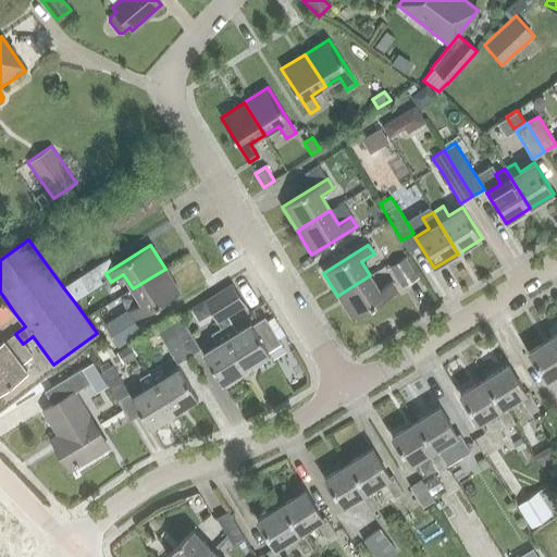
[(418,277),(405,256),(388,267),(401,288),(418,277)]
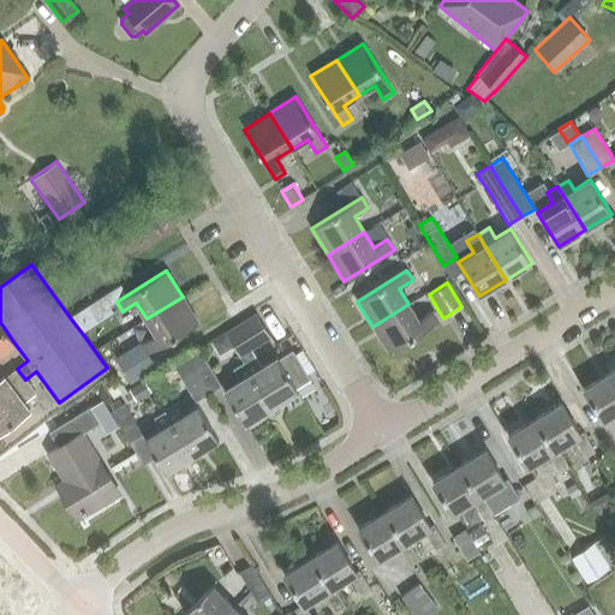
[(113,312),(108,306),(102,297),(70,317),(82,333),(113,312)]
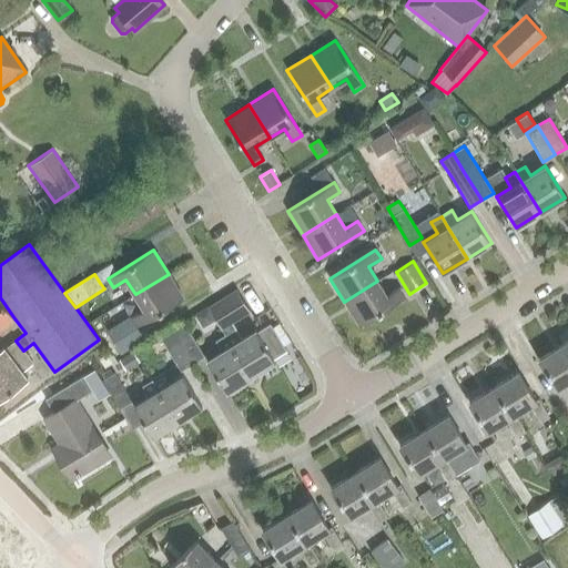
[(137,326),(183,297),(169,274),(135,294),(144,308),(131,317),(137,326)]
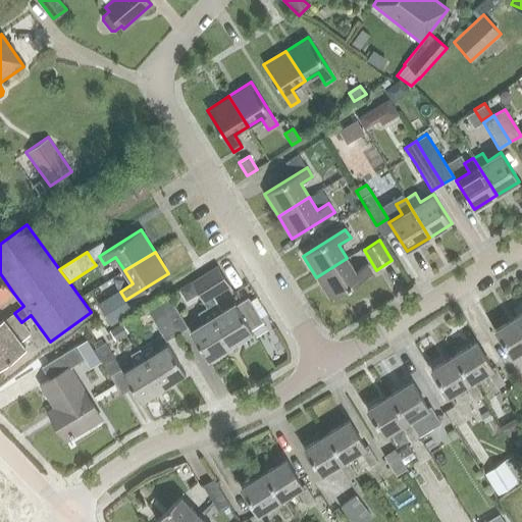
[(330,300),(372,273),(367,264),(355,272),(347,258),(316,277),(330,300)]
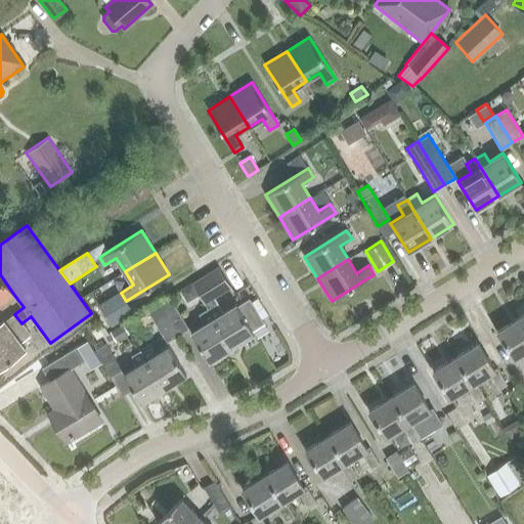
[(249,299),(236,306),(235,304),(222,312),(213,297),(230,287),(218,267),(191,284),(208,309),(208,308),(231,347),(254,334),(252,331),(264,323),(249,299)]
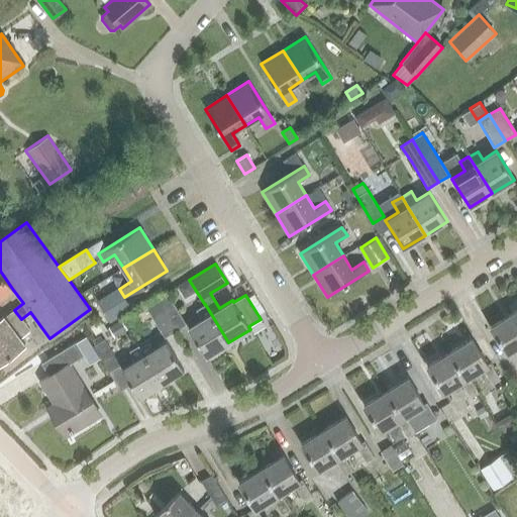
[(0,271),(0,299),(13,290),(0,271)]
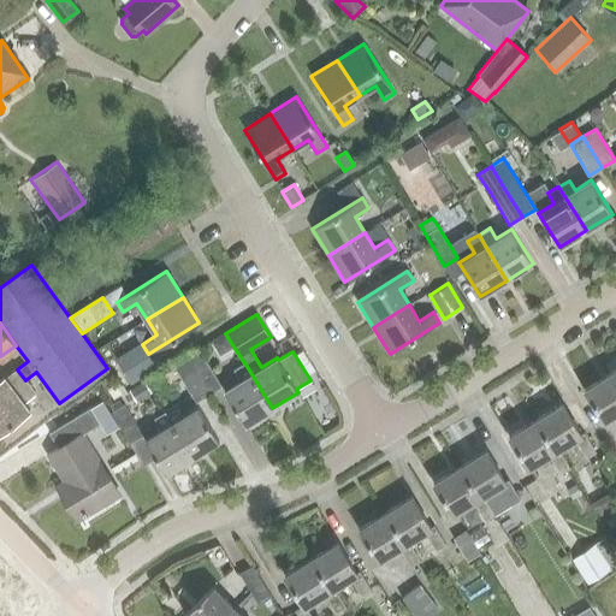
[(185,356),(207,395),(221,386),(199,349),(185,356)]
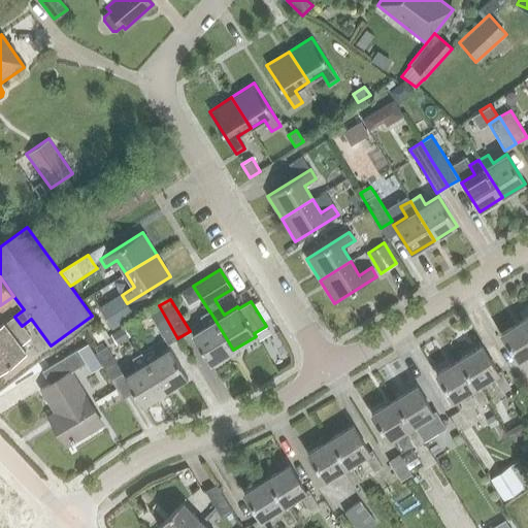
[(168,344),(177,338),(159,305),(149,312),(168,344)]
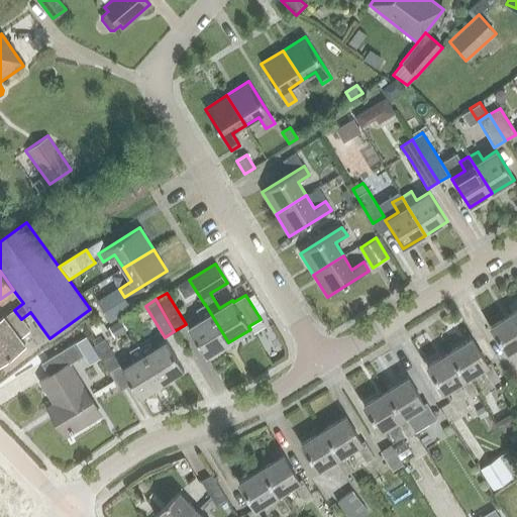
[(206,356),(228,342),(205,304),(205,305),(196,310),(202,319),(188,327),(206,356)]
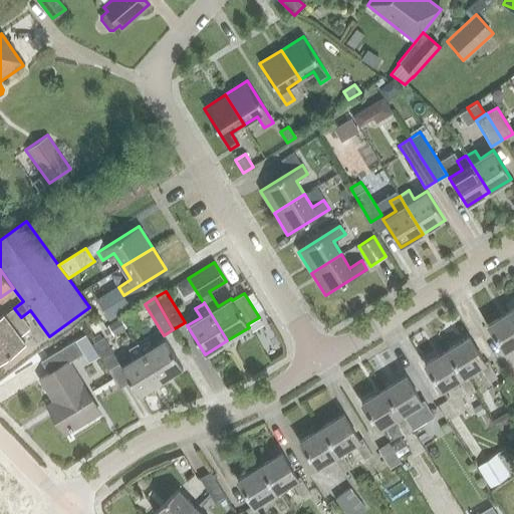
[(29,327),(21,317),(14,308),(4,315),(3,314),(0,316),(0,360),(24,342),(19,335),(29,327)]
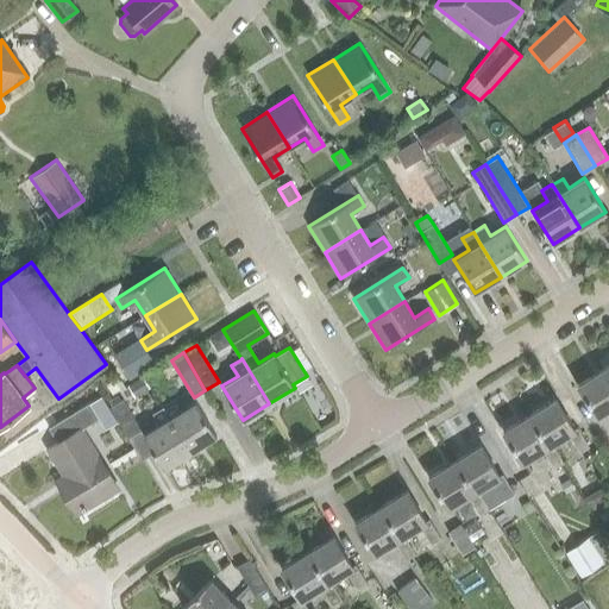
[(608,377),(604,369),(578,385),(597,416),(608,409),(608,410),(608,377)]
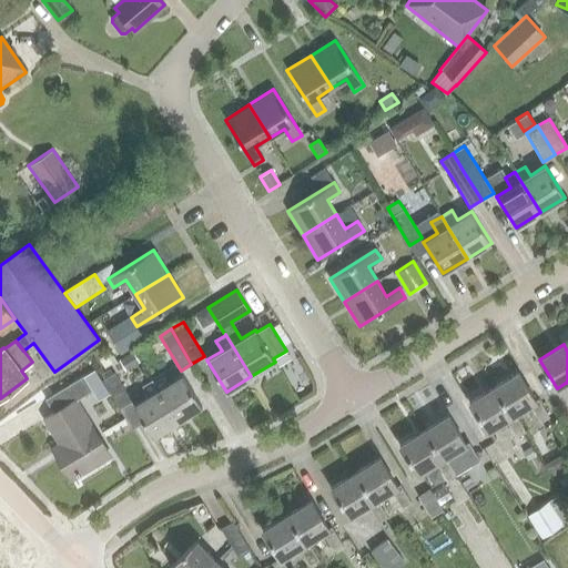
[(133,351),(119,359),(125,369),(140,361),(133,351)]
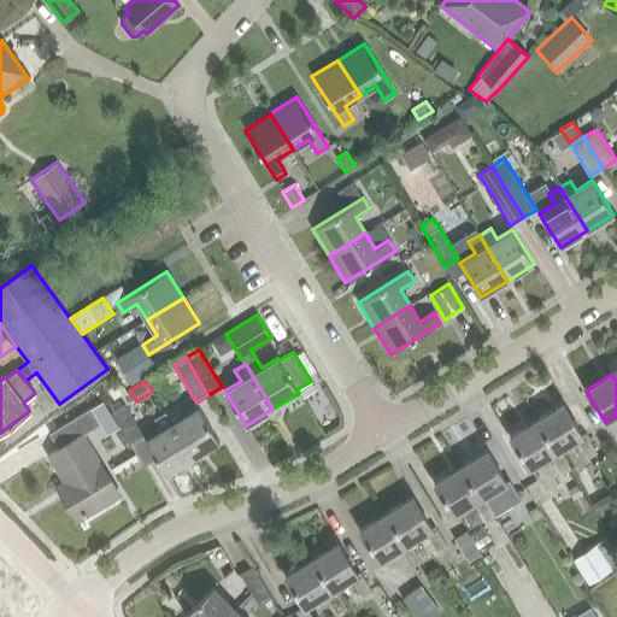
[(112,417),(103,401),(92,409),(100,424),(112,417)]
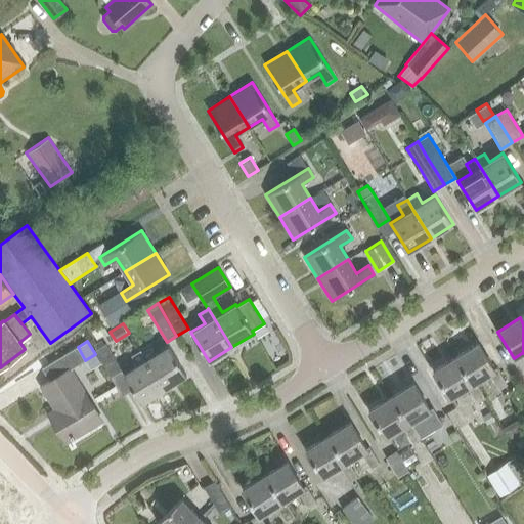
[(111,377),(122,369),(105,344),(94,350),(111,377)]
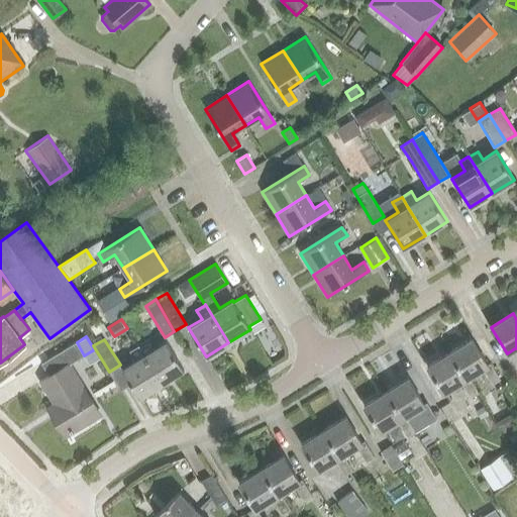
[(492,384),(500,380),(490,363),(487,365),(472,339),(449,352),(466,379),(469,377),(483,369),(492,384)]
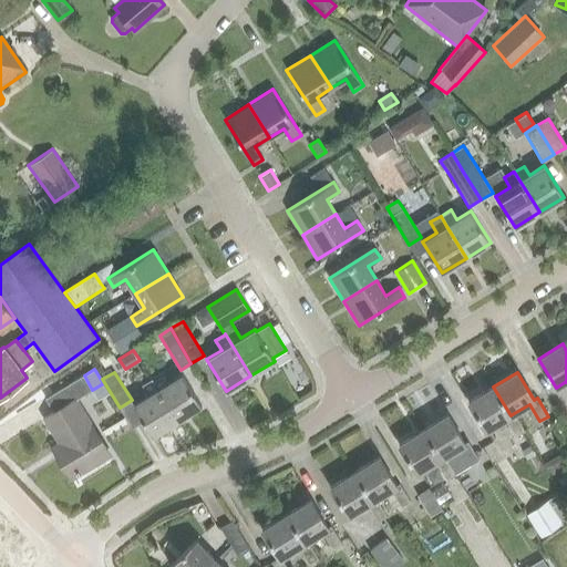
[(154,382),(177,421),(202,406),(182,374),(167,383),(163,377),(154,382)]
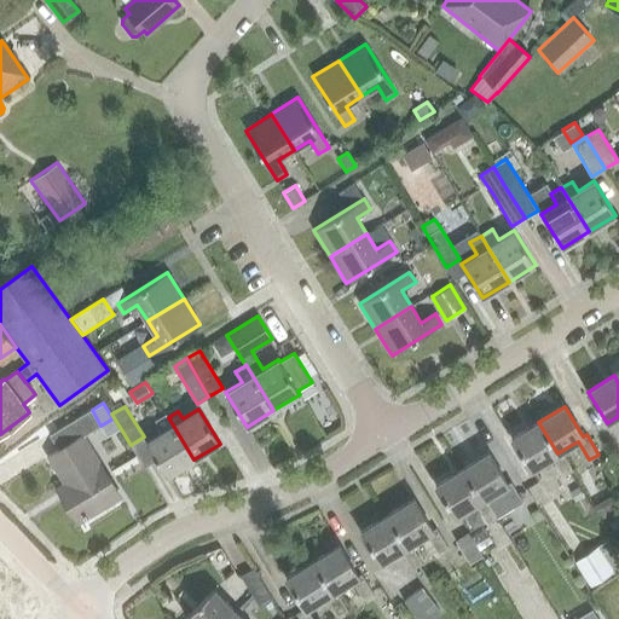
[(82,437),(100,426),(91,410),(58,431),(67,445),(48,456),(71,495),(63,499),(77,524),(120,497),(82,437)]
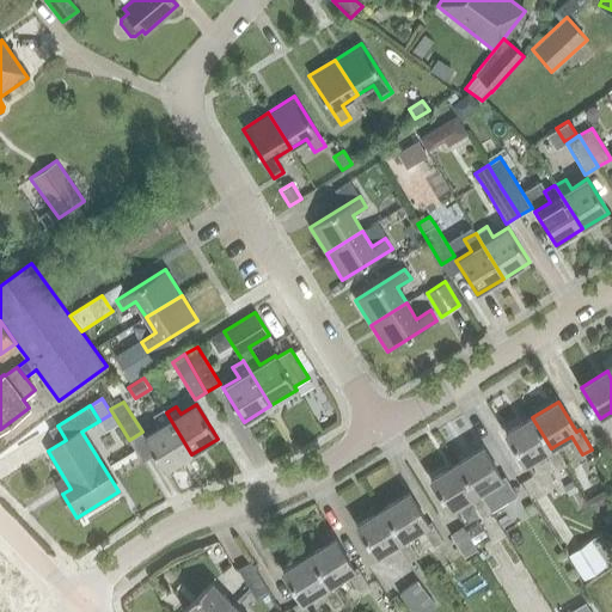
[(166,412),(164,409),(153,416),(160,427),(144,436),(165,471),(191,454),(166,412)]
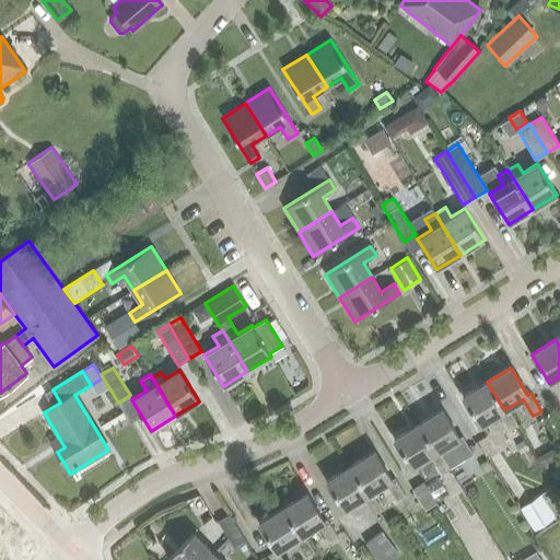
[(518,426),(508,408),(504,410),(487,382),(463,397),(480,426),(499,413),(510,431),(518,426)]
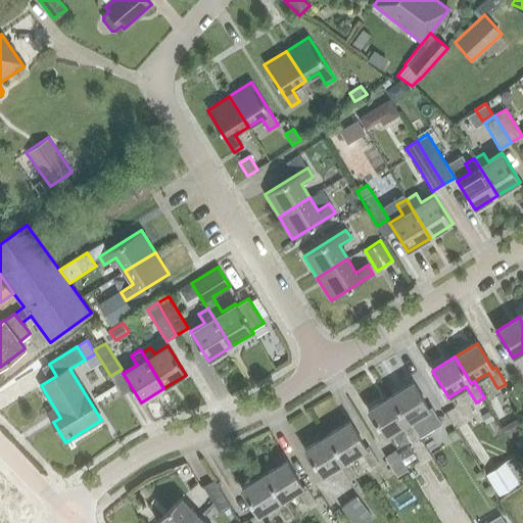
[(433,428),(441,423),(431,407),(429,409),(413,382),(390,396),(407,423),(410,421),(424,413),(433,428)]
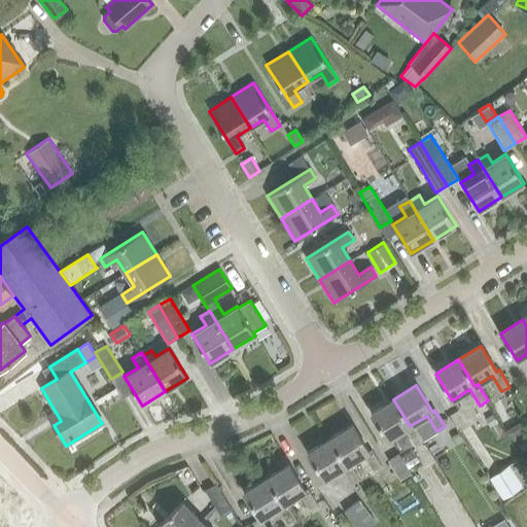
[(423,441),(413,424),(410,426),(393,399),(371,414),(387,441),(406,429),(415,446),(423,441)]
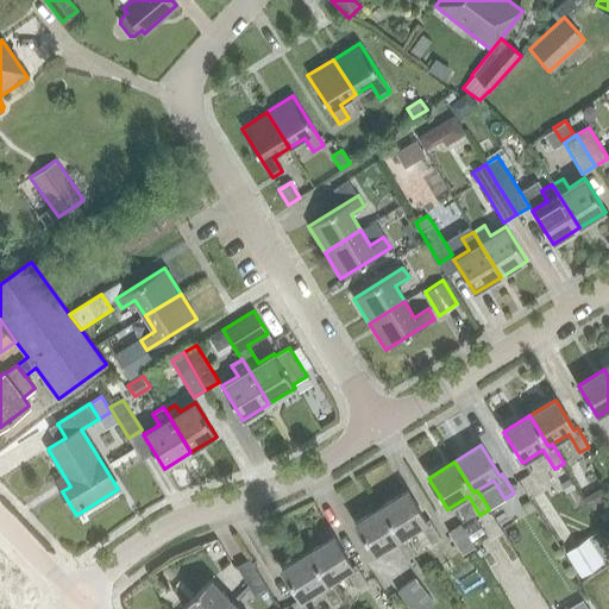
[(431,545),(440,539),(428,520),(426,521),(407,491),(381,507),(400,539),(403,537),(420,526),(431,545)]
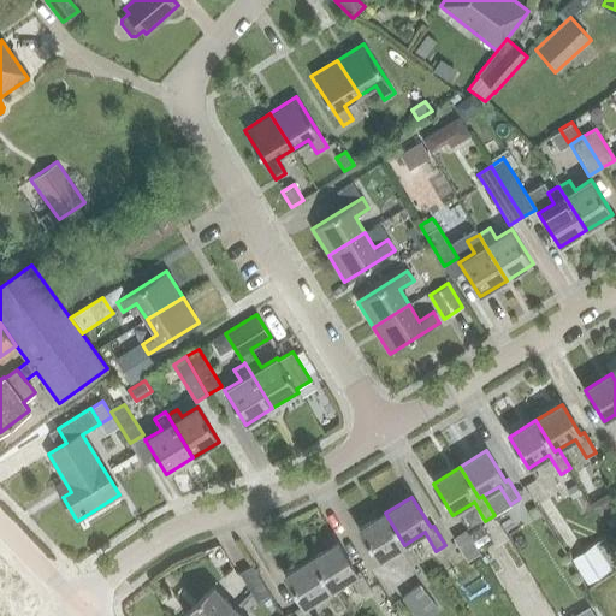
[(420,561),(408,543),(404,545),(385,513),(359,529),(378,561),(400,549),(410,567),(420,561)]
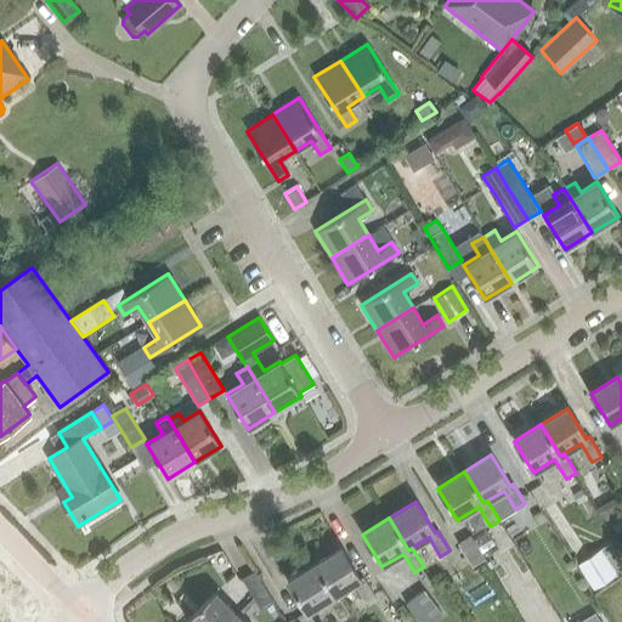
[(485,559),(470,535),(457,543),(471,566),(485,559)]
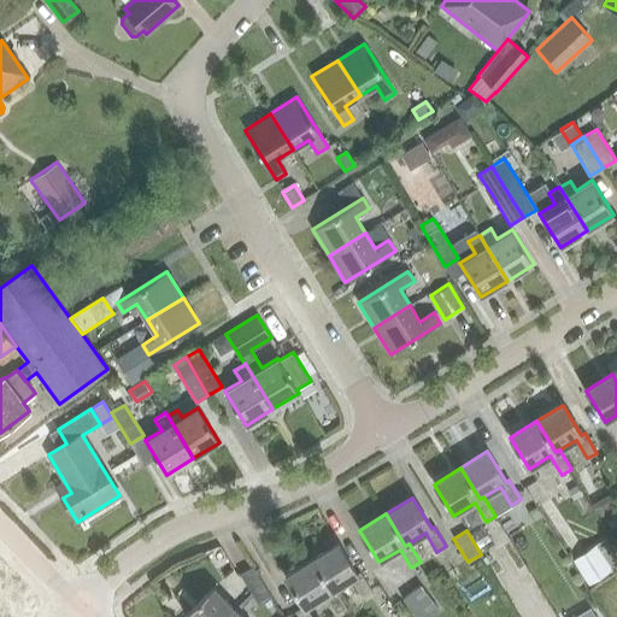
[(616,553),(607,539),(597,546),(610,569),(616,564),(616,553)]
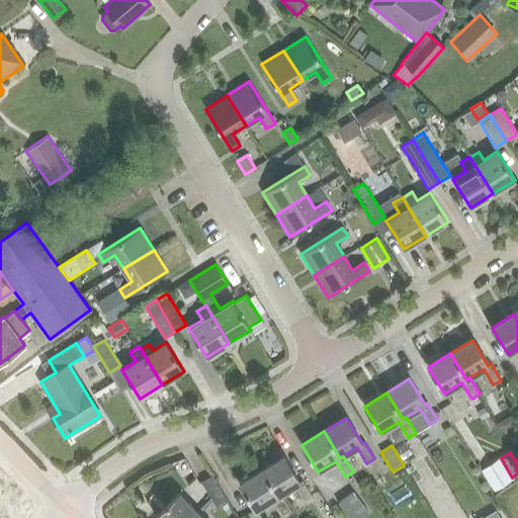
[(305,502),(313,497),(303,481),(299,482),(284,456),(262,470),(278,497),(281,495),(294,487),(305,502)]
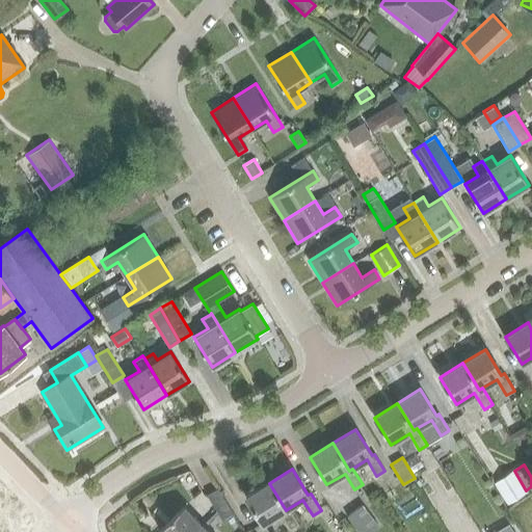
[(514,471),(494,483),(506,503),(526,490),(514,471)]
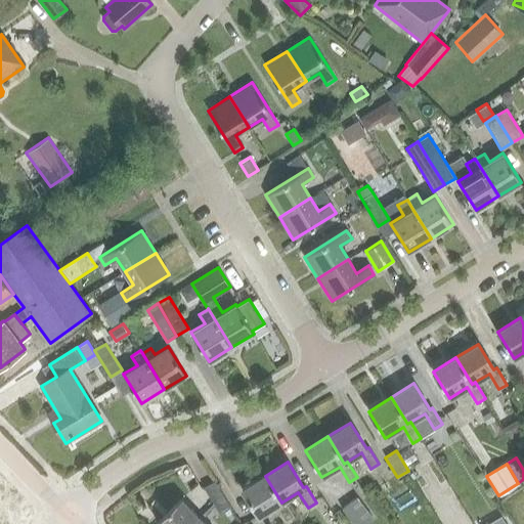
[(294,516),(285,500),(281,503),(265,476),(243,489),(259,516),(276,506),(286,521),(294,516)]
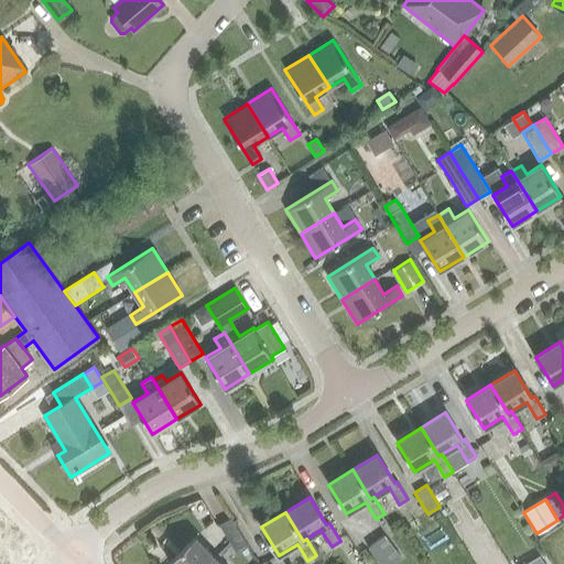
[(237,553),(249,546),(231,518),(219,524),(237,553)]
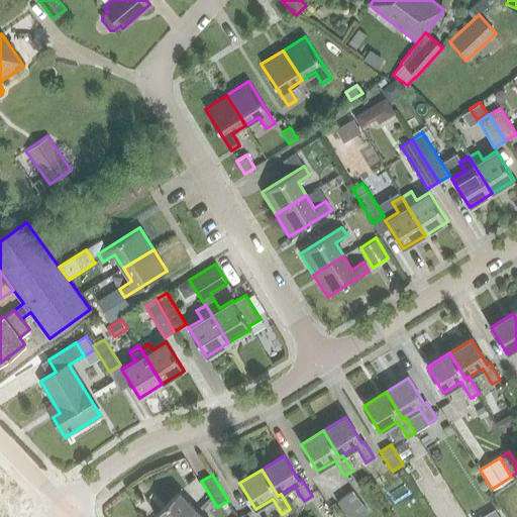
[(359,516),(368,511),(351,490),(336,502),(347,516),(359,516)]
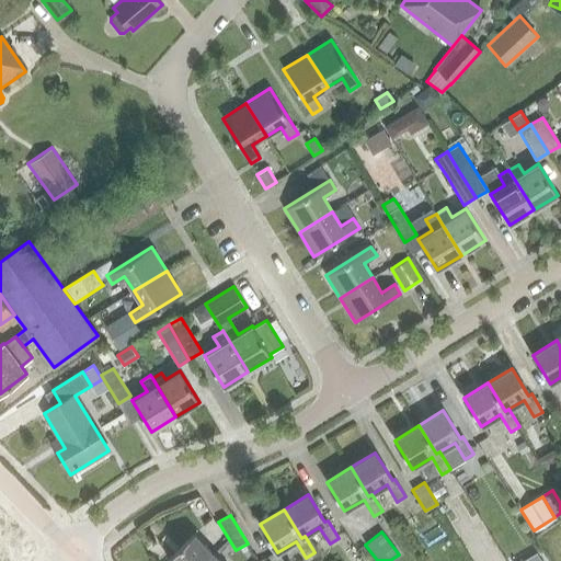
[(169,560),(206,560),(214,554),(194,534),(168,559),(169,560)]
